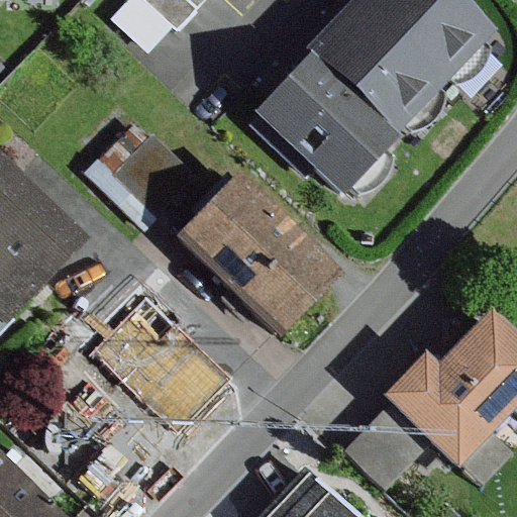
[(173,30),(140,0),(130,0),(109,22),(147,58),(173,30)]
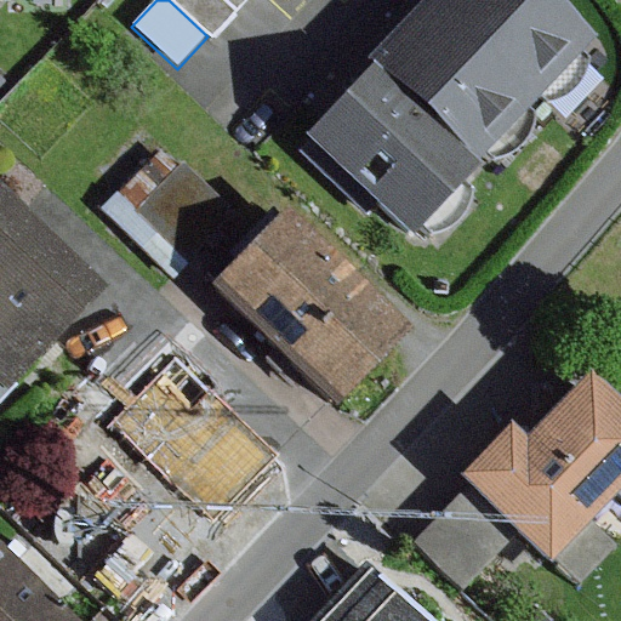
[(169,0),(208,36),(214,41),(251,0),(169,0)]
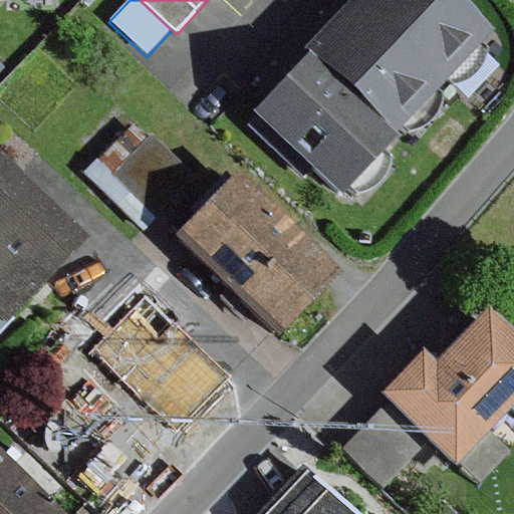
[(444,83),(354,0),(351,0),(305,49),(396,134),(444,83)]
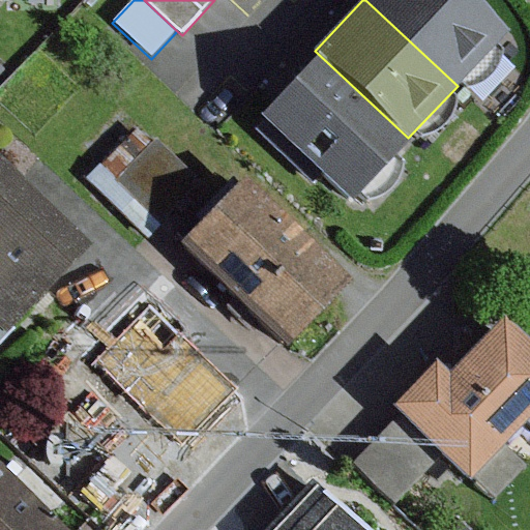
[(507,33),(471,0),(365,0),(458,86),(507,33)]
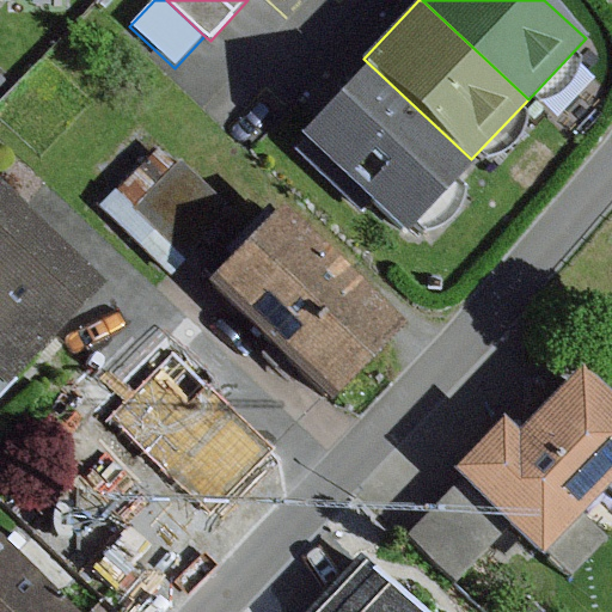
[(466,167),(363,69),(300,135),(305,140),(294,151),(360,214),(371,203),(403,234),(466,167)]
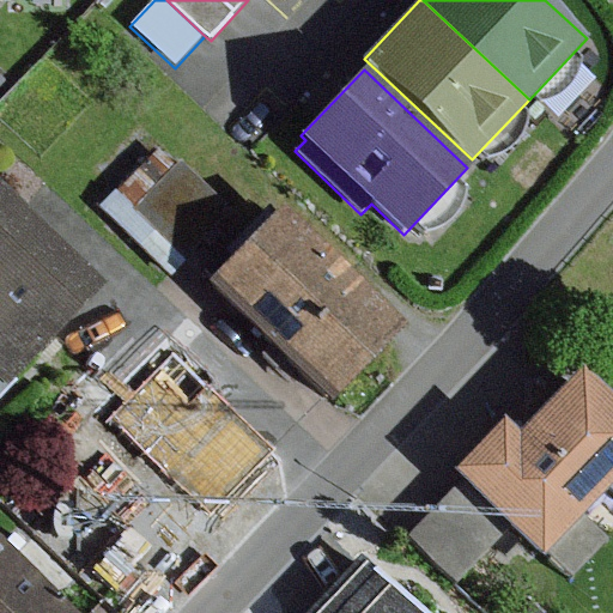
[(134,210),(176,165),(159,150),(101,211),(171,279),(188,261),(134,210)]
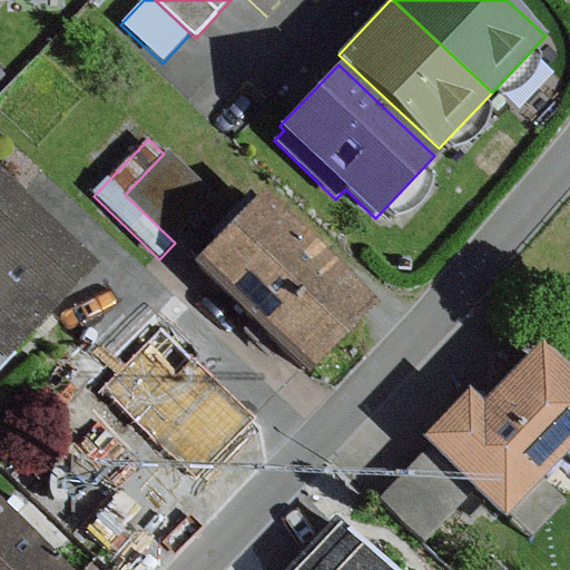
[(164,154),(125,195),(175,243),(217,199),(167,151),(164,154)]
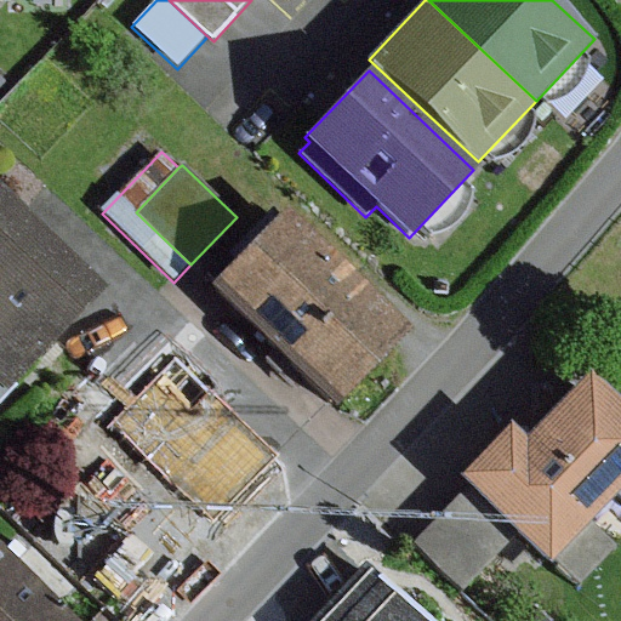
[(104,294),(0,198),(0,385),(11,394),(104,294)]
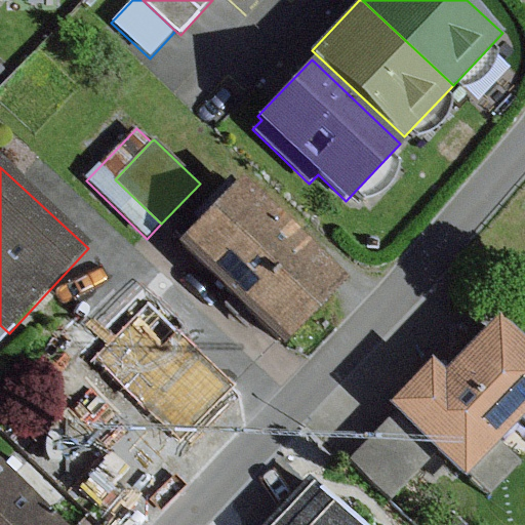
[(346,283),(240,180),(180,242),(286,344),(346,283)]
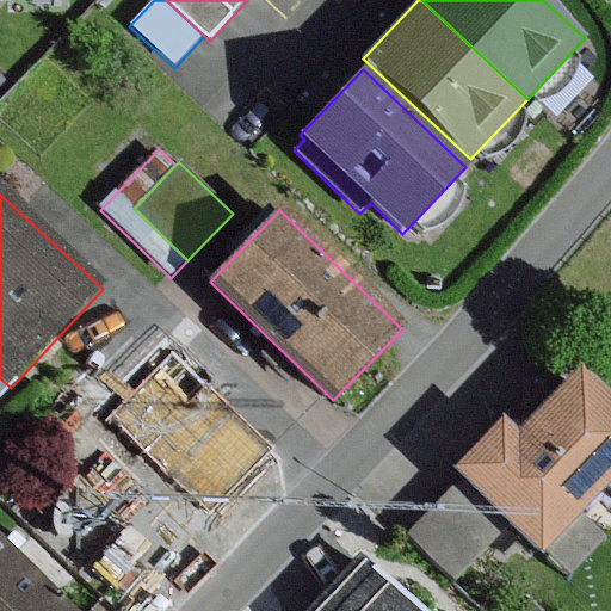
[(106,420),(177,346),(143,315),(73,389),(106,420)]
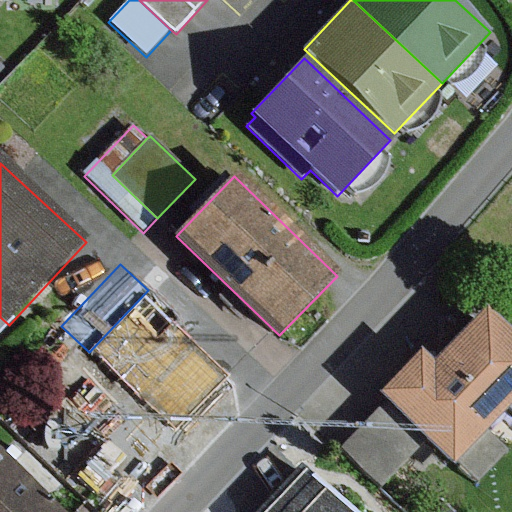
[(239,377),(148,290),(89,352),(115,376),(103,388),(135,420),(147,406),(180,438),(239,377)]
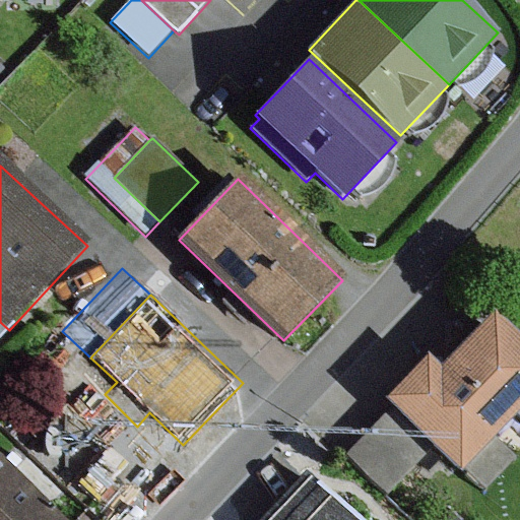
[(519,342),(493,318),(440,374),(424,359),(382,402),(390,410),(432,450),(458,474),(514,414),(519,418),(519,342)]
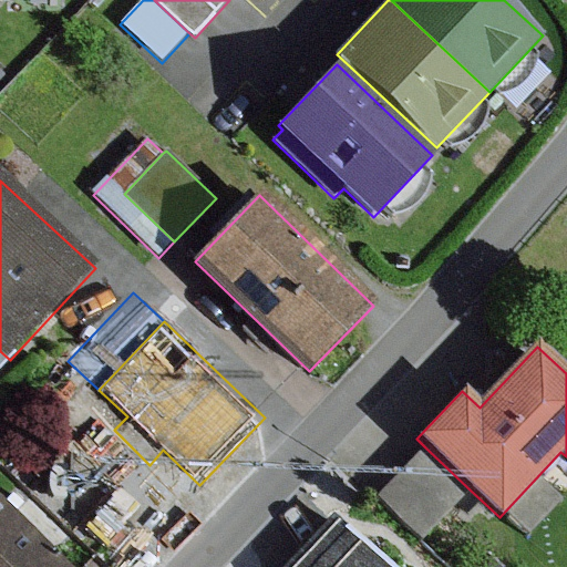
[(471,491),(425,447),(377,497),(423,542),(471,491)]
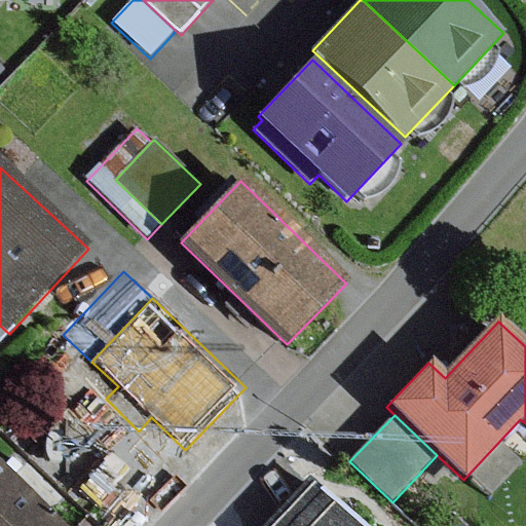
[(58,525),(0,468),(0,525),(58,525)]
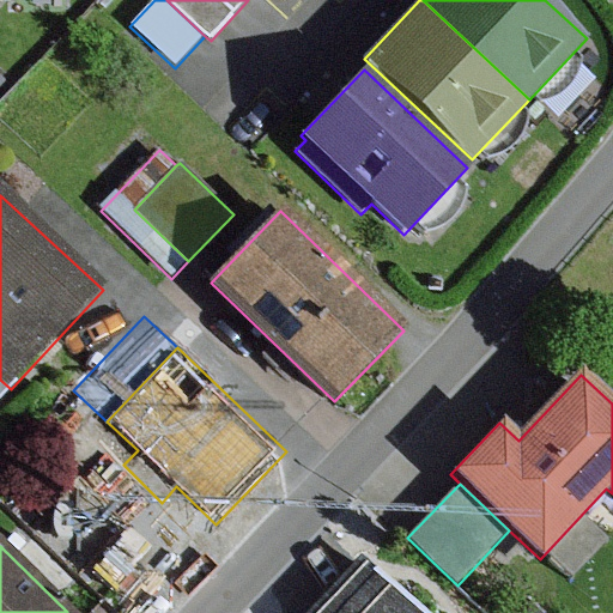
[(420,612),(365,559),(313,612),(420,612)]
